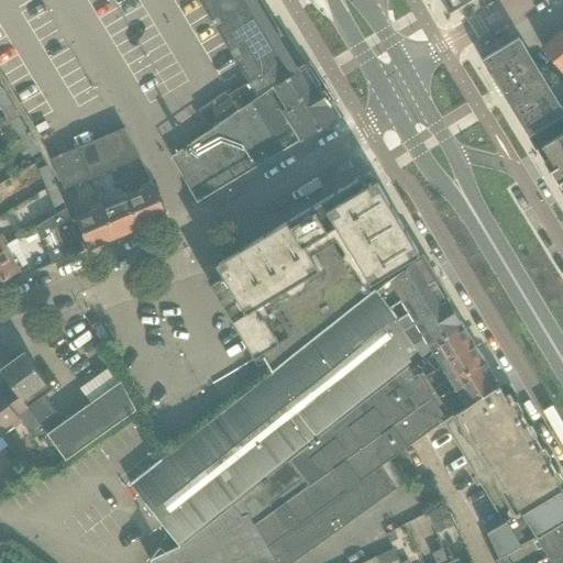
[(200,0),(244,70),(251,81),(257,92),(300,64),(289,45),(262,0),(200,0)]
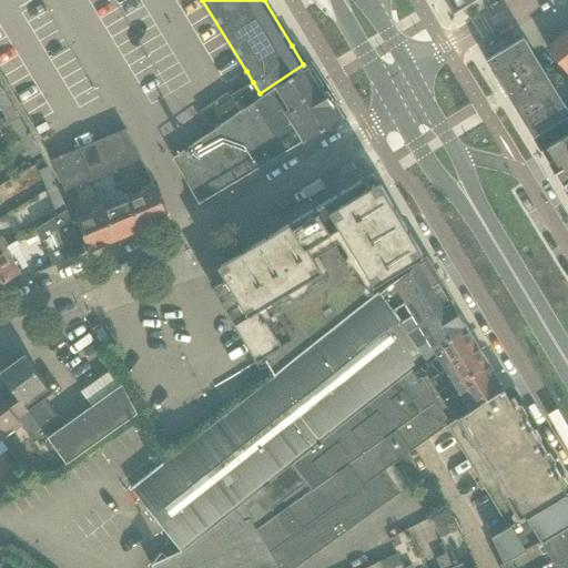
[(445,0),(453,12),(473,0),(445,0)]
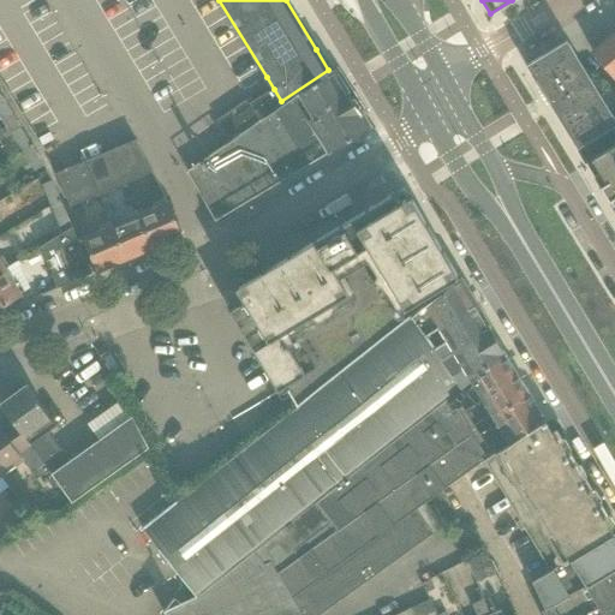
[(614,31),(593,51),(592,52),(614,78),(614,31)]
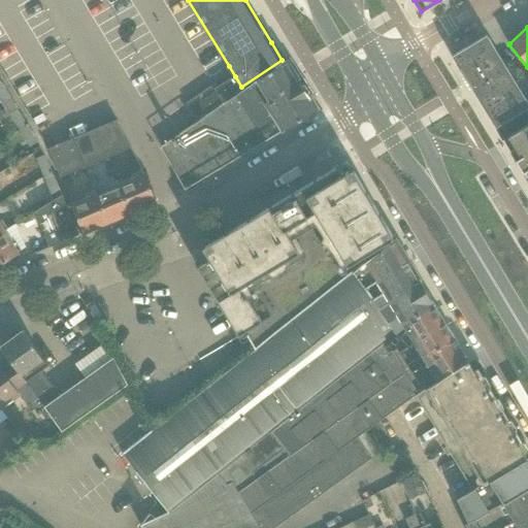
[(470,44),(452,57),(459,69),(458,70),(461,74),(464,72),(470,83),(467,86),(469,89),(470,89),(495,128),(527,106),(527,103),(499,57),(486,35),(470,44)]
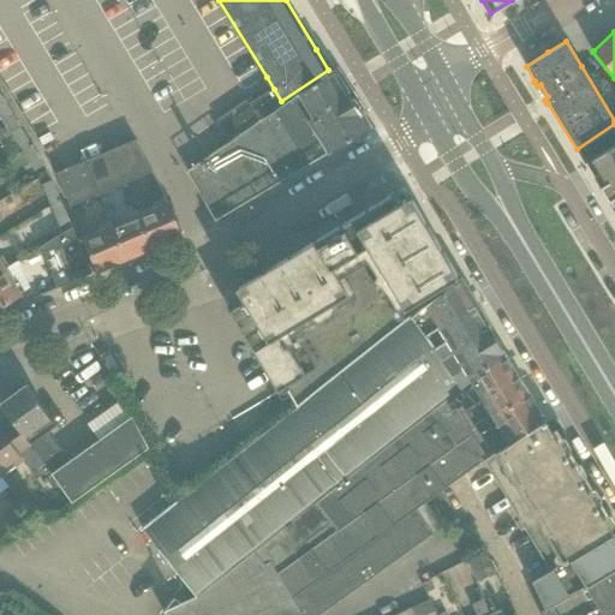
[(230,141),(187,172),(203,199),(215,221),(219,219),(369,129),(333,67),(329,70),(328,70),(281,101),(257,115),(260,120),(230,141)]
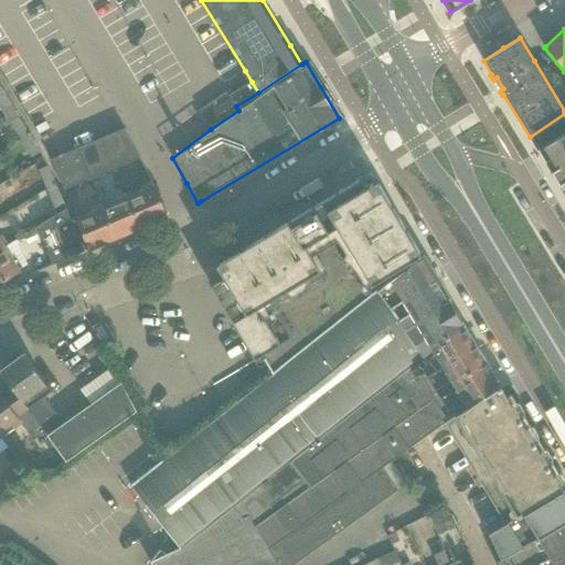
[(252,82),(230,95),(236,106),(258,93),(252,82)]
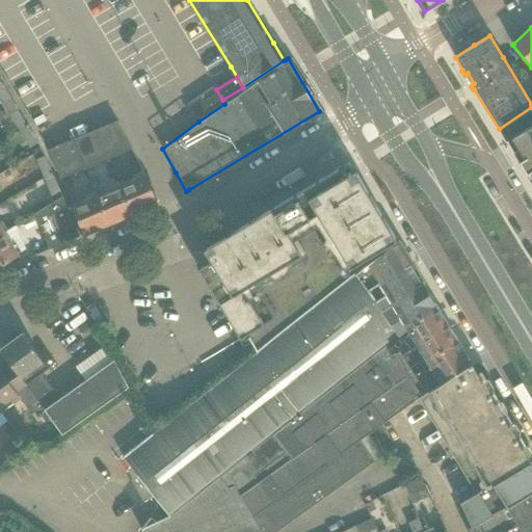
[(0,82),(0,100),(2,104),(10,99),(1,82),(0,82)]
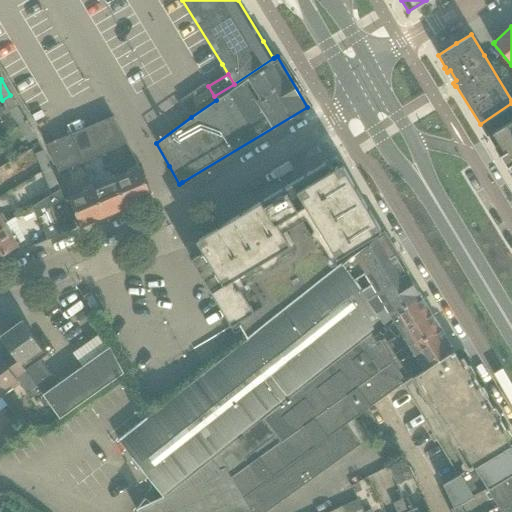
[(204,84),(180,101),(191,117),(216,100),(204,84)]
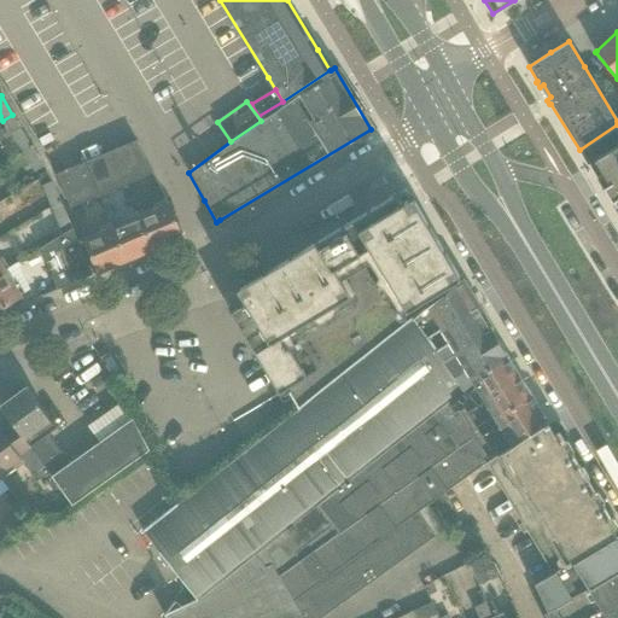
[(21,128),(11,134),(23,153),(23,152),(31,147),(21,128)]
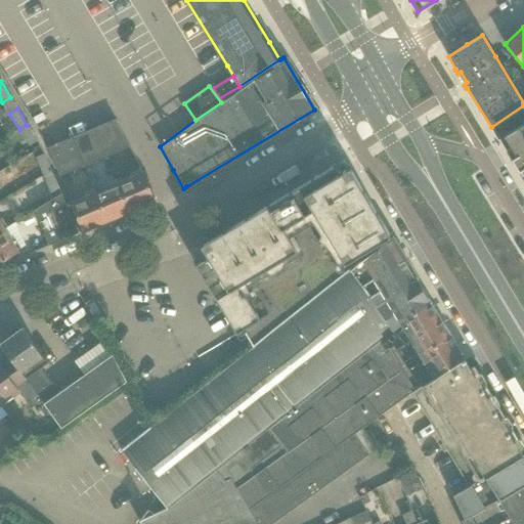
[(84,167),(128,147),(116,120),(73,138),(84,167)]
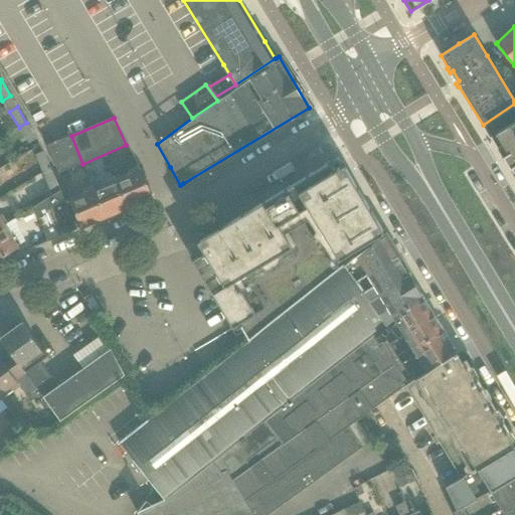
[(509,168),(514,165),(514,121),(495,134),(507,153),(502,156),(509,168)]
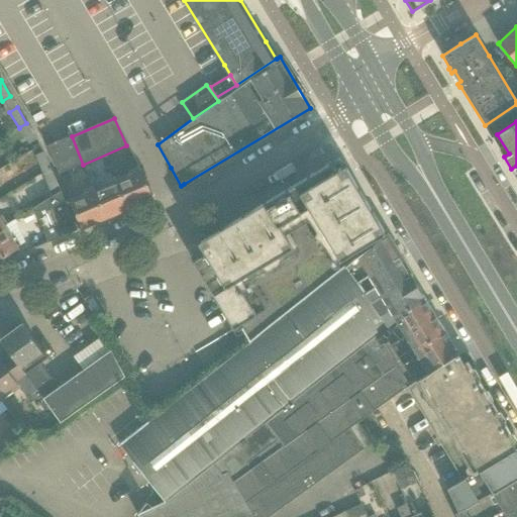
[(19,127),(19,128),(28,144),(36,139),(26,123),(19,127)]
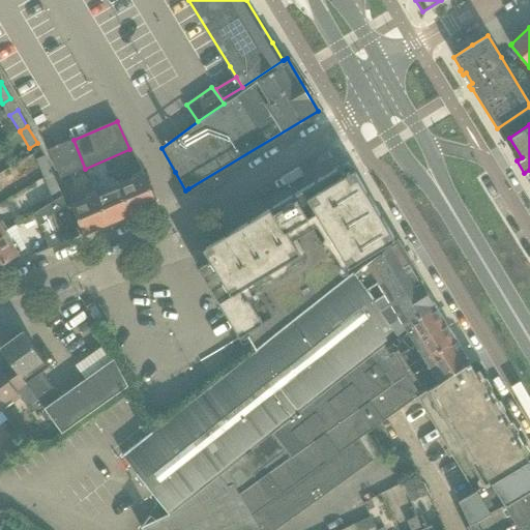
[(74,140),(50,150),(62,179),(85,169),(74,140)]
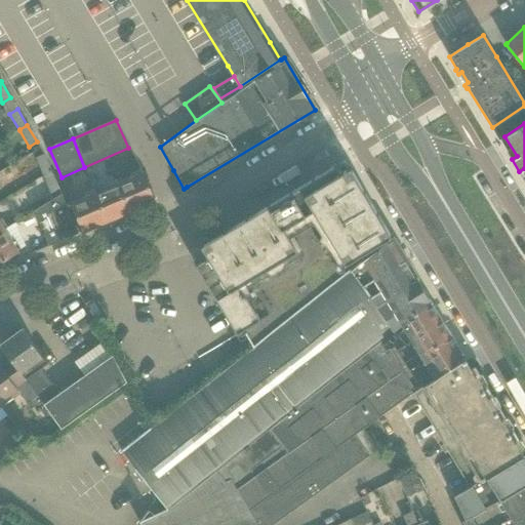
[(44,154),(35,158),(42,175),(51,172),(44,154)]
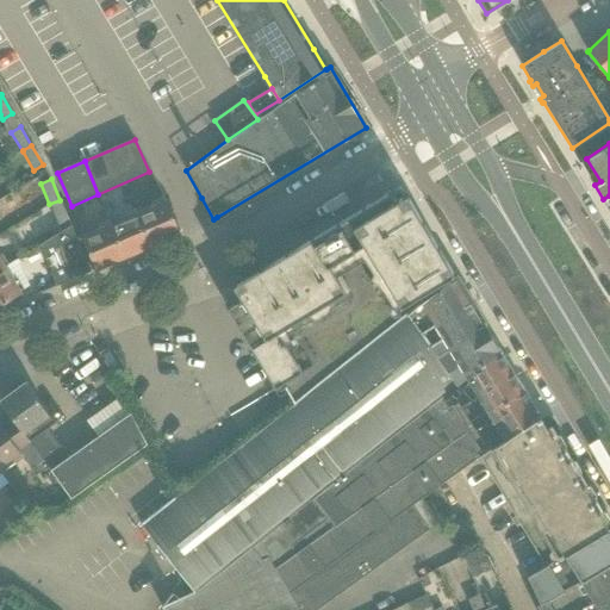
[(241,299),(226,307),(274,388),(282,384),(292,399),(292,400),(294,404),(415,309),(453,279),(452,277),(454,274),(400,185),(232,286),(241,299)]
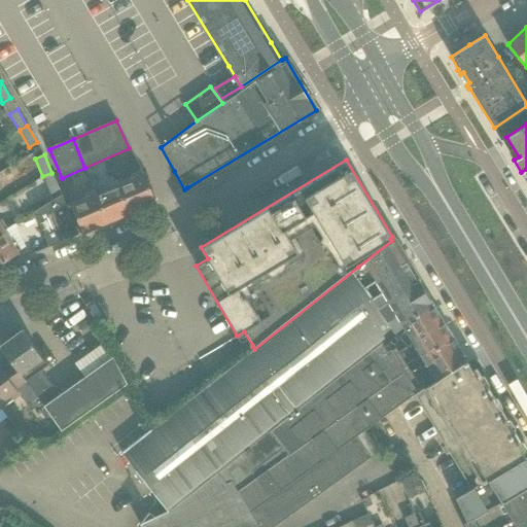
[(142,172),(118,182),(131,212),(155,202),(142,172)]
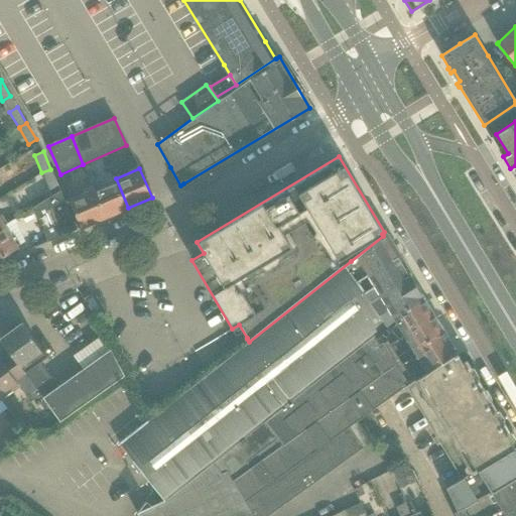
[(50,169),(41,172),(49,190),(57,186),(50,169)]
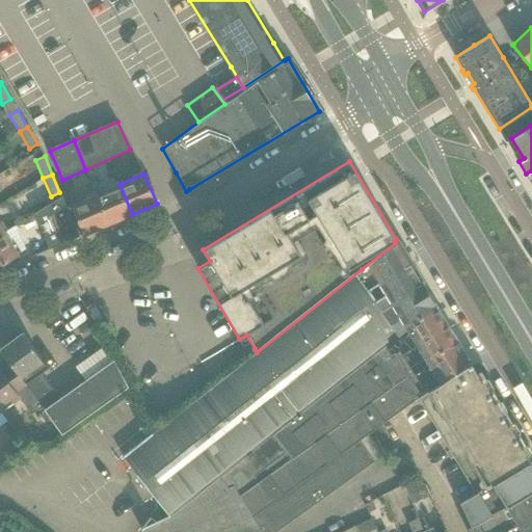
[(120,184),(96,193),(109,224),(132,214),(120,184)]
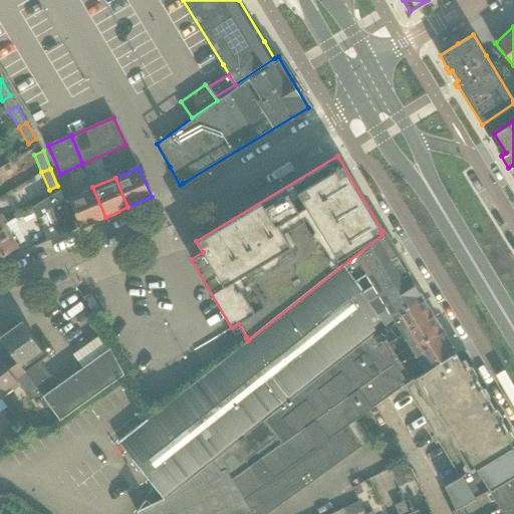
[(105,217),(92,187),(69,197),(81,226),(105,217)]
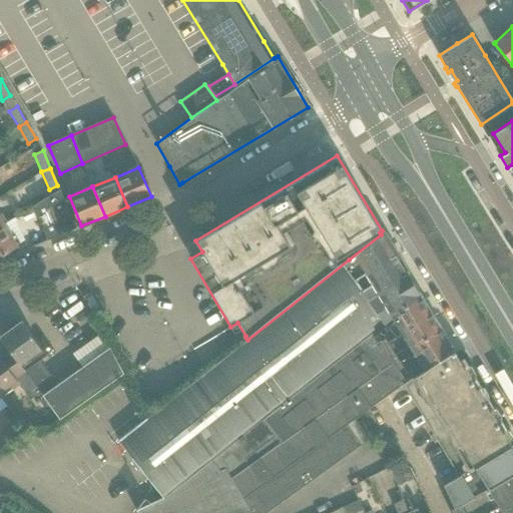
[(59,190),(33,206),(34,208),(47,240),(76,228),(60,190),(59,190)]
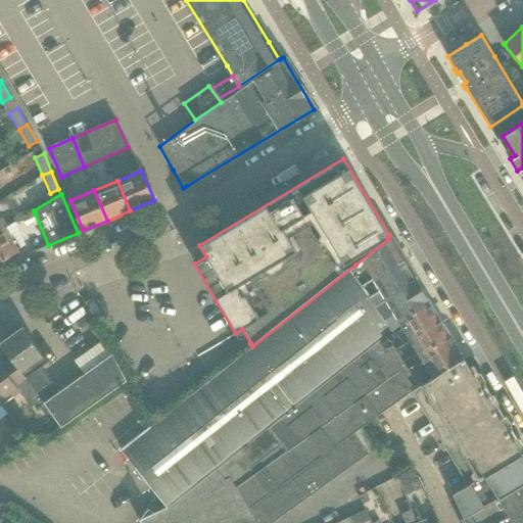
[(3,229),(0,230),(0,260),(16,251),(3,229)]
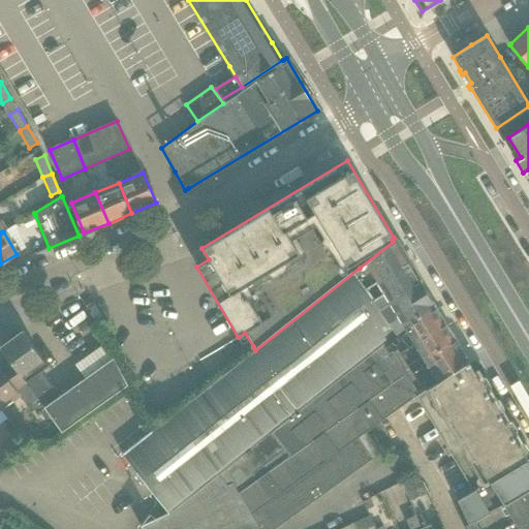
[(170,514),(235,485),(240,494),(257,480),(289,457),(288,455),(289,455),(283,447),(271,432),(433,303),(428,294),(425,289),(419,280),(395,240),(393,242),(360,268),(255,350),(166,421),(152,432),(132,447),(124,454),(170,514)]
